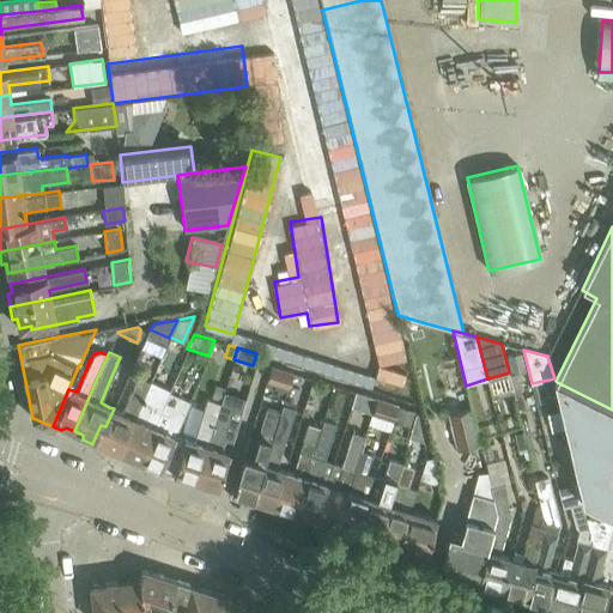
[(508,357),(511,370),(523,368),(520,354),(508,357)]
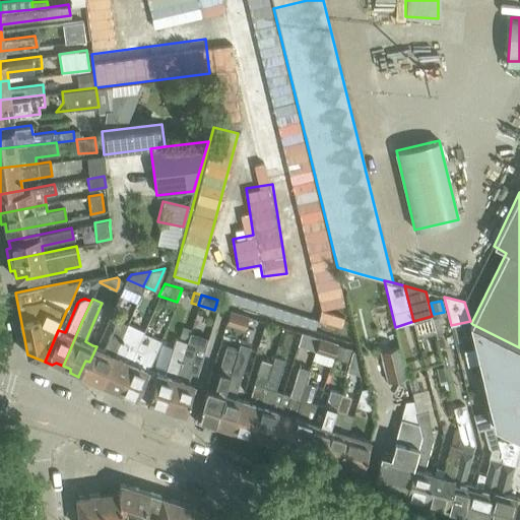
[(244,329),(248,317),(230,311),(225,324),(244,329)]
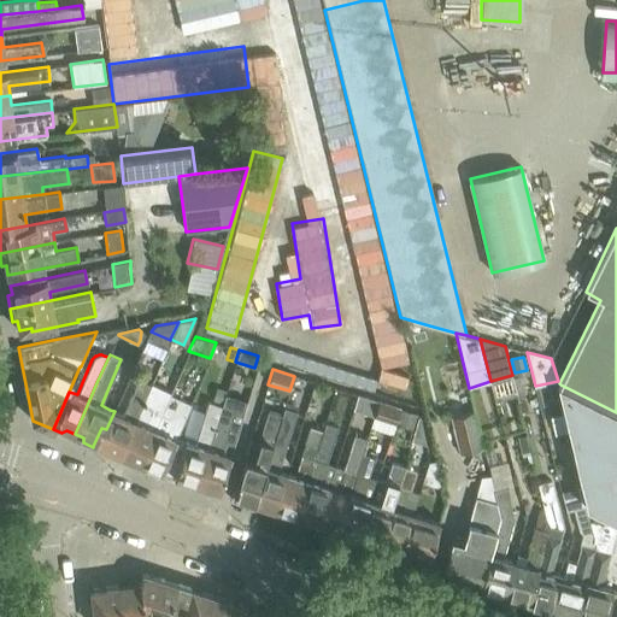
[(144,400),(121,454),(128,458),(129,463),(139,468),(156,429),(164,409),(156,405),(165,382),(154,377),(151,385),(144,400)]
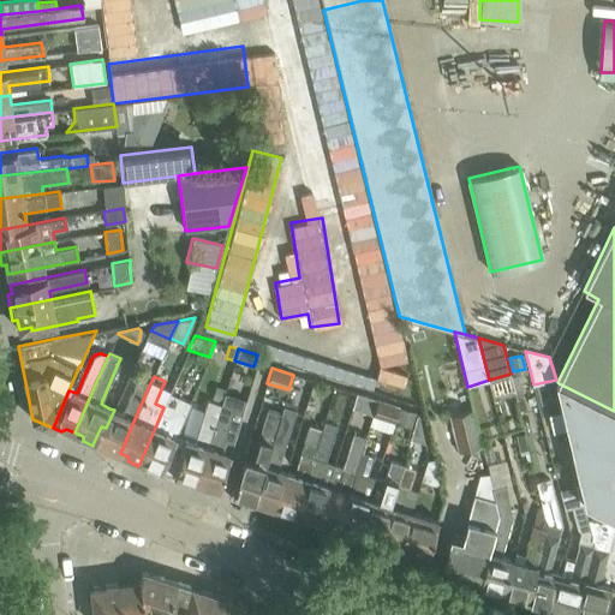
[(101,427),(93,445),(97,447),(106,452),(111,448),(120,453),(143,399),(150,383),(138,377),(131,394),(123,413),(114,410),(106,428),(101,427)]
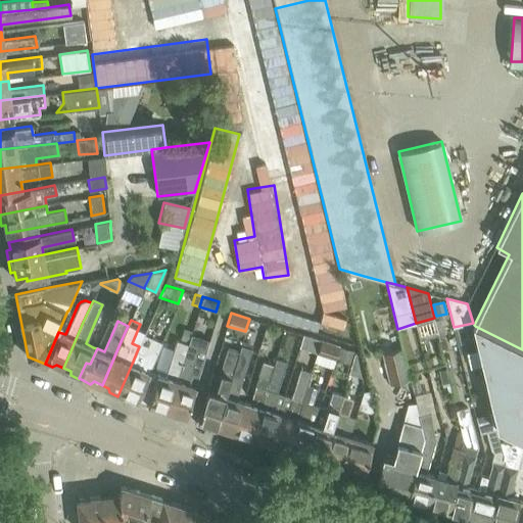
[(503,432),(522,441),(522,349),(475,326),(503,432)]
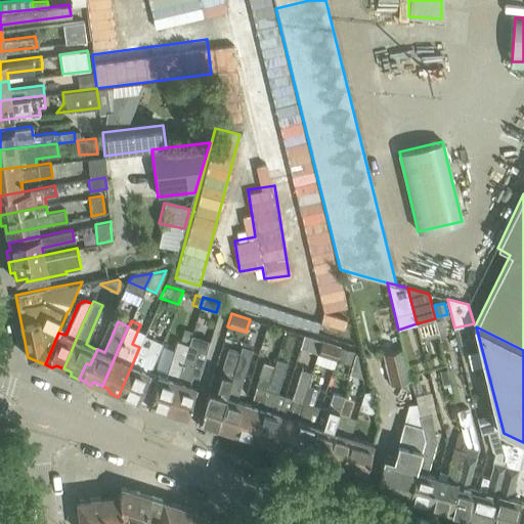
[(183,331),(180,341),(188,344),(191,333),(183,331)]
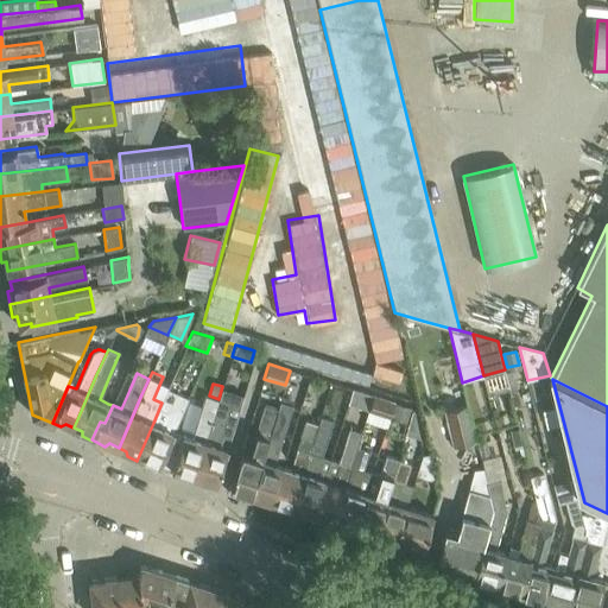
[(153,423),(137,461),(145,464),(150,461),(158,464),(159,463),(172,431),(181,411),(188,396),(168,387),(162,403),(153,423)]
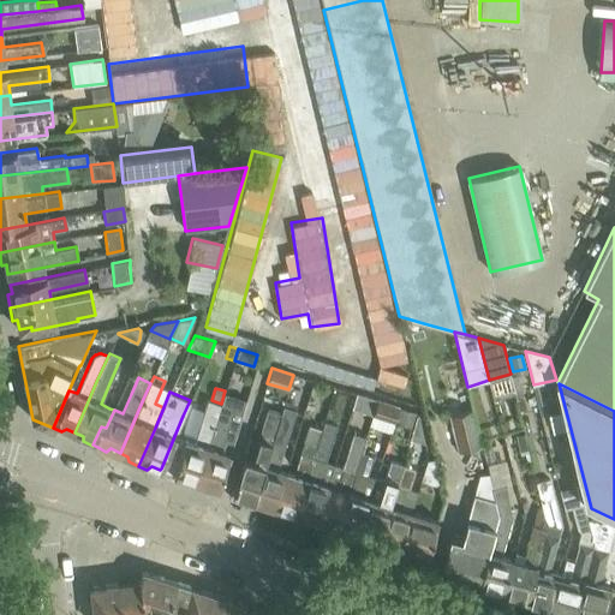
[(376,400),(363,396),(358,411),(371,416),(376,400)]
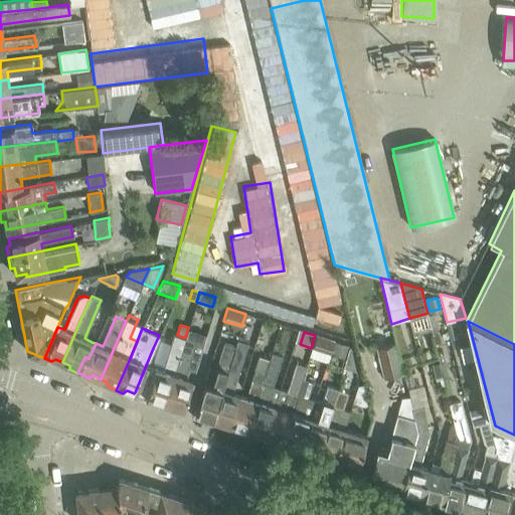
[(135,392),(146,396),(145,401),(155,404),(156,400),(164,403),(185,338),(177,335),(174,334),(163,370),(146,365),(135,392)]
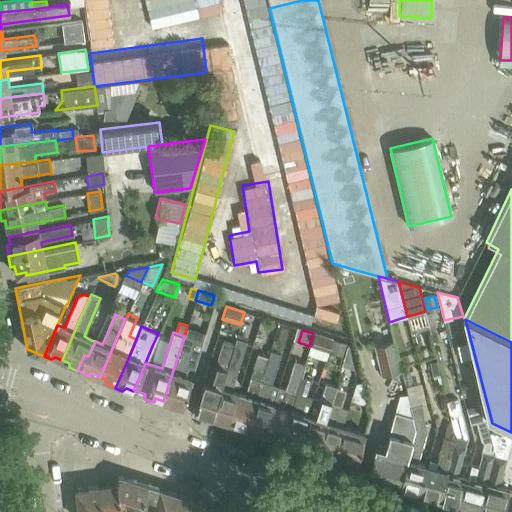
[(313,333),(309,346),(322,350),(326,337),(313,333)]
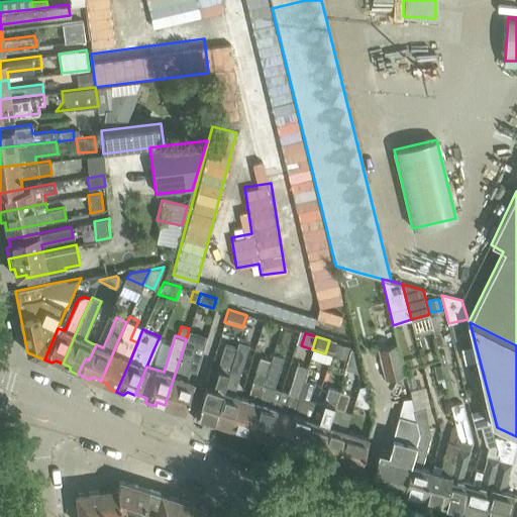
[(186,339),(165,405),(174,408),(172,411),(182,414),(193,381),(201,353),(193,350),(196,342),(187,339),(186,339)]
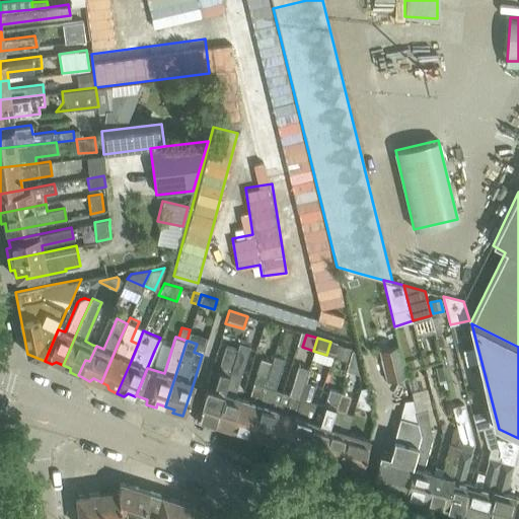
[(229,374),(214,422),(221,424),(220,428),(230,431),(241,397),(234,394),(239,377),(249,346),(239,342),(237,349),(229,374)]
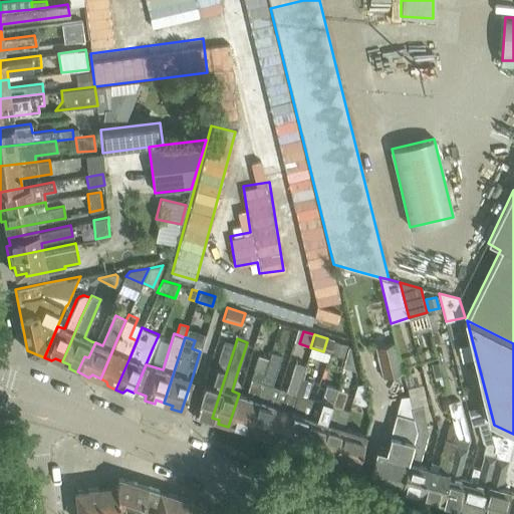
[(332,340),(328,353),(344,357),(348,345),(332,340)]
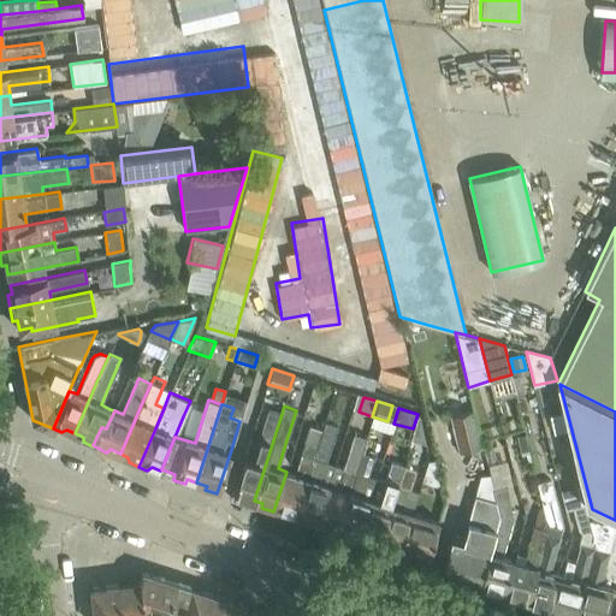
[(250,438),(231,498),(244,503),(246,498),(254,501),(272,444),(282,414),(268,410),(259,440),(250,438)]
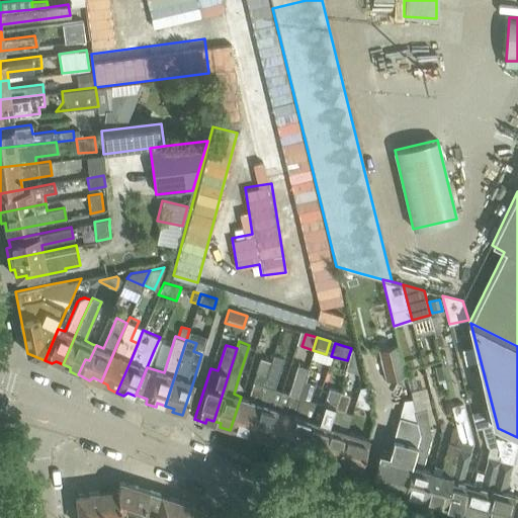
[(399,345),(378,349),(386,380),(406,376),(399,345)]
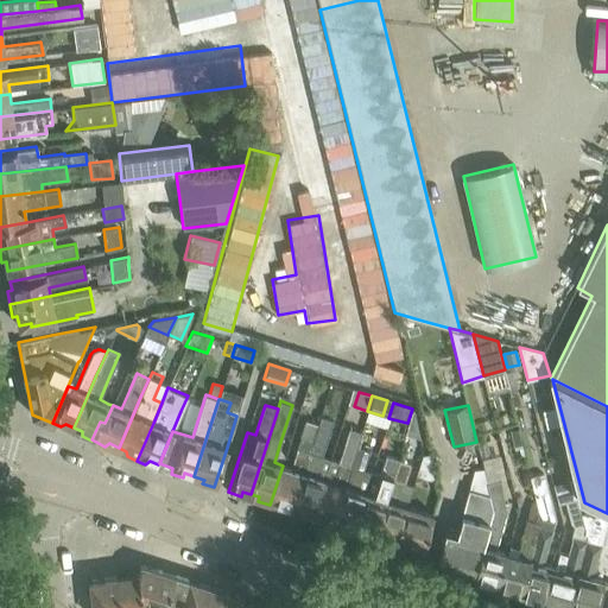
[(418,437),(413,409),(412,409),(407,423),(404,434),(418,437)]
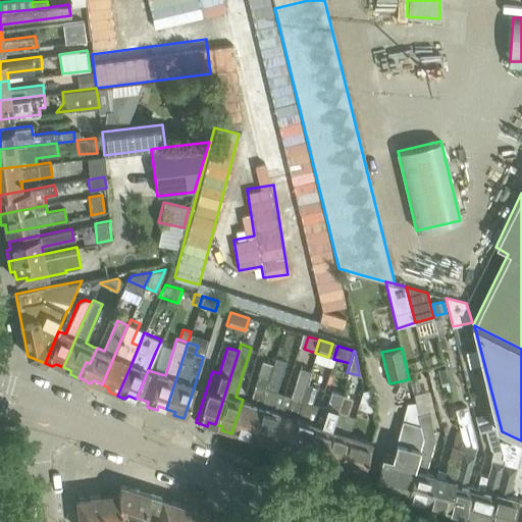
[(257,441),(267,445),(283,394),(276,392),(286,360),(275,357),(273,364),(251,435),(258,437),(257,441)]
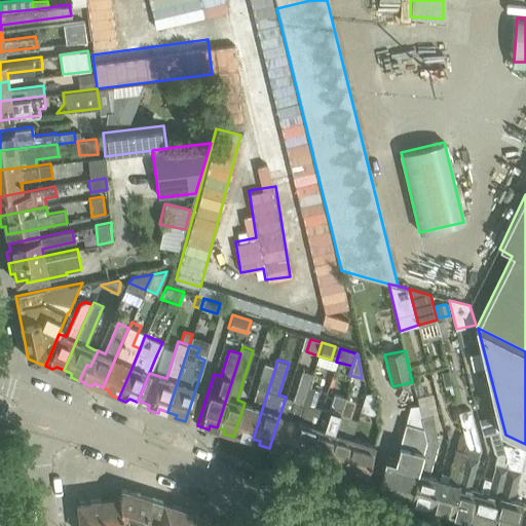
[(245,403),(233,437),(245,440),(246,437),(253,439),(275,367),(264,364),(257,387),(251,405),(245,403)]
